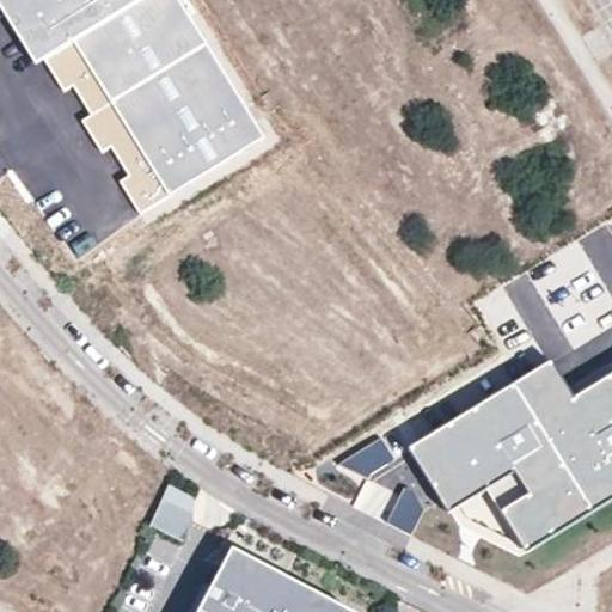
[(140,214),(264,136),(179,0),(0,0),(0,6),(35,62),(43,57),(63,91),(73,85),(92,115),(81,121),(102,152),(111,146),(129,175),(120,181),(140,214)]
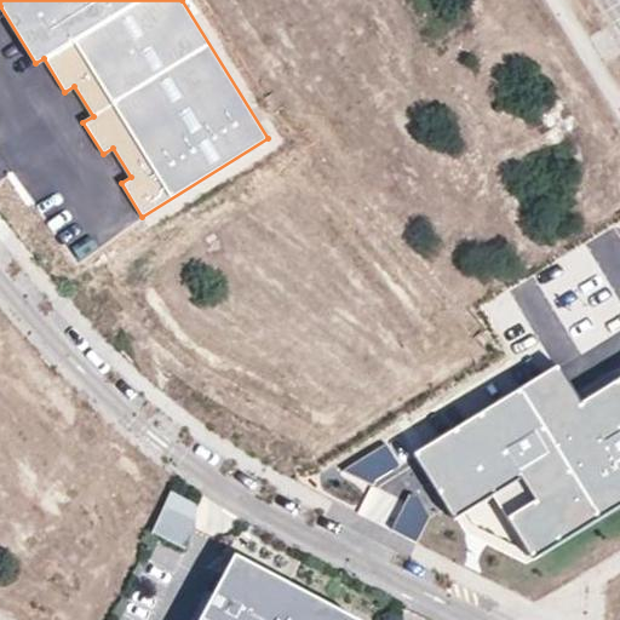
[(619,234),(600,247),(619,279),(619,234)]
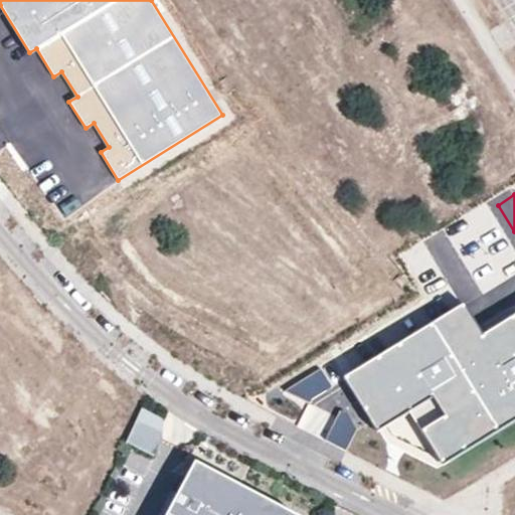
[(514,260),(481,207),(433,237),(477,307),(514,282),(514,260)]
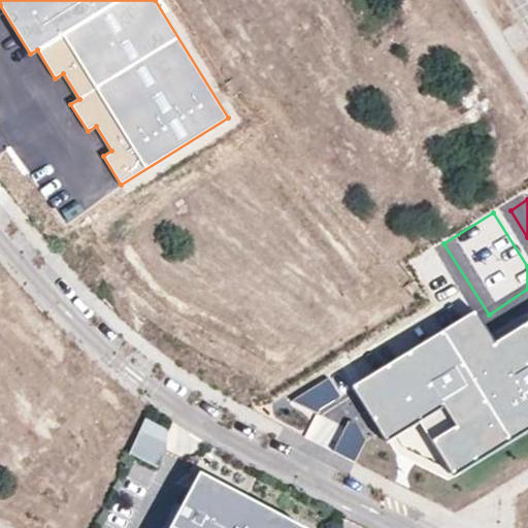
[(474,311),(352,389),(386,443),(419,422),(453,476),(527,429),(527,322),(494,343),(474,311)]
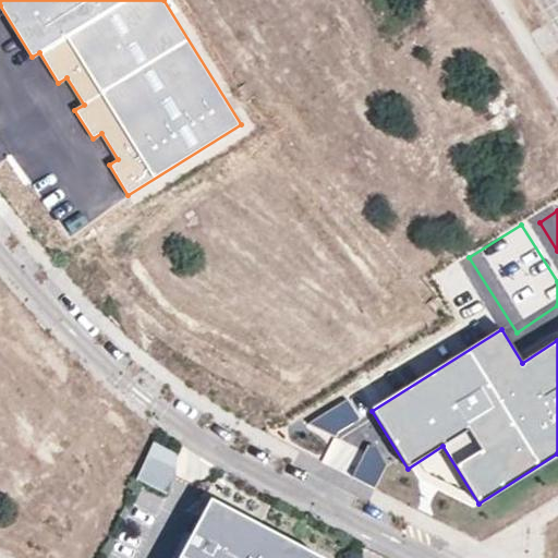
[(137,481),(167,489),(179,450),(149,440),(137,481)]
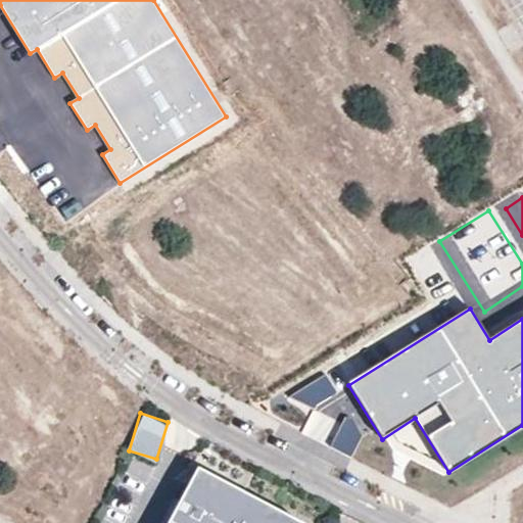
[(168,522),(303,522),(305,521),(198,466),(182,497),(168,522)]
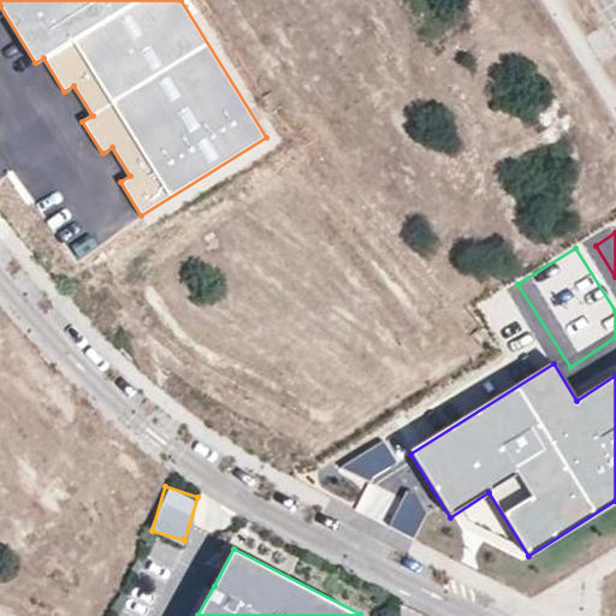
[(207,582),(189,615),(197,615),(214,586),(207,582)]
